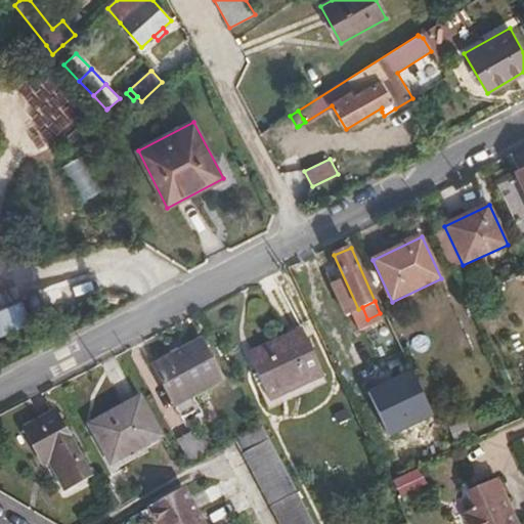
[(367,319),(362,307),(358,309),(351,312),(356,324),(367,319)]
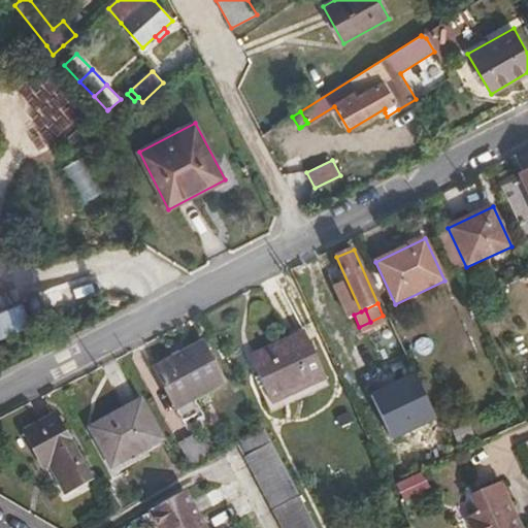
[(385,320),(383,316),(370,322),(374,330),(387,324),(385,320)]
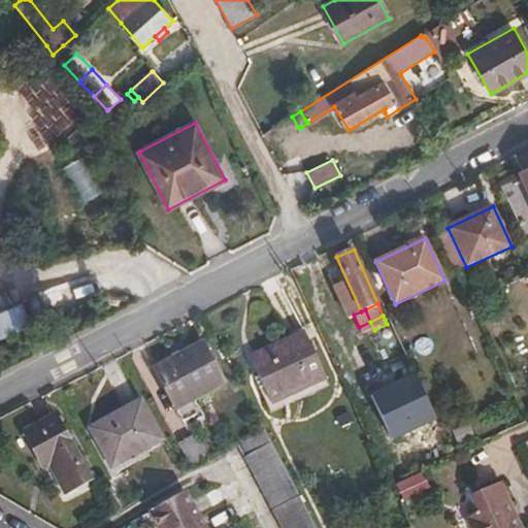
[(305,331),(250,356),(272,404),(327,378),(305,331)]
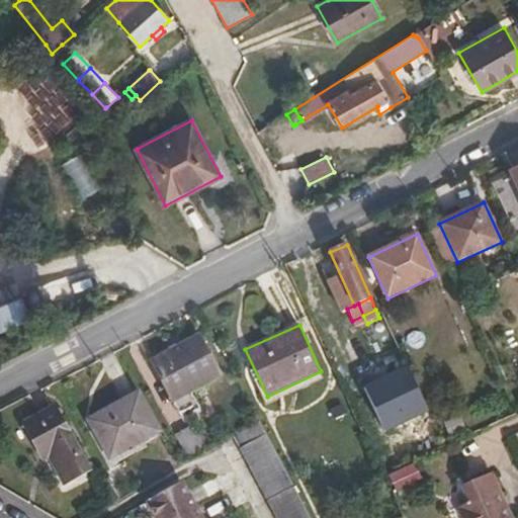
[(200,335),(177,347),(169,352),(151,362),(172,402),(173,401),(180,413),(180,414),(197,405),(196,404),(195,404),(195,403),(190,392),(221,375),(200,335)]
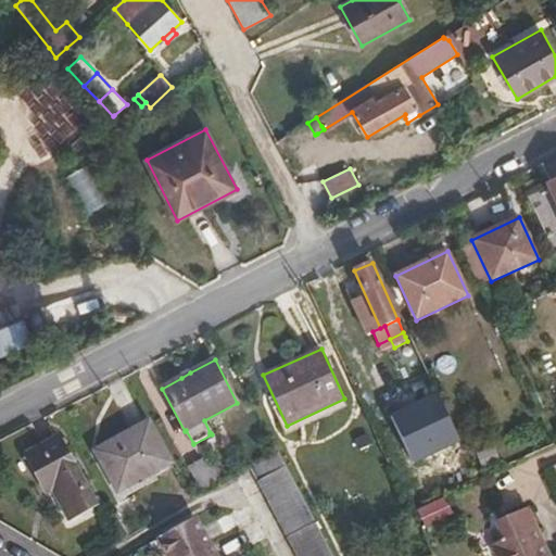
[(181,378),(190,373),(188,368),(179,373),(181,378)]
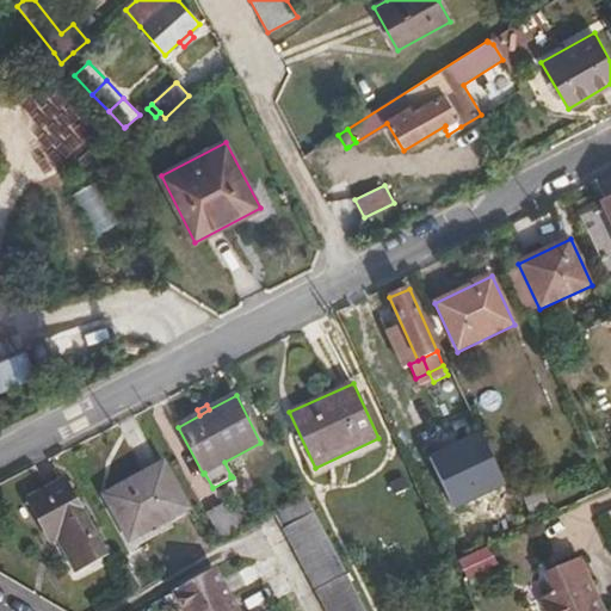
[(129,542),(131,541),(152,529),(190,510),(164,462),(104,495),(129,542)]
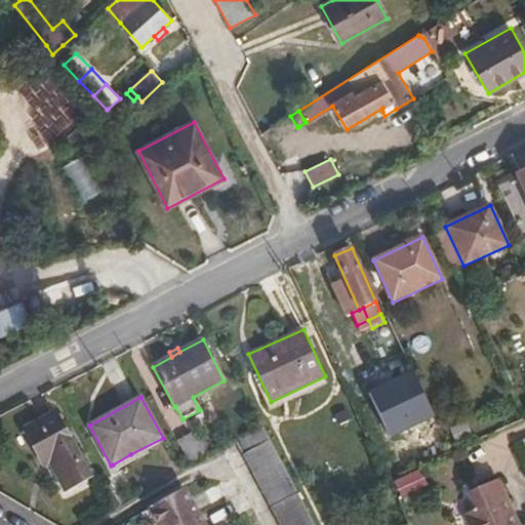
[(347,408),(333,414),(338,426),(352,419),(347,408)]
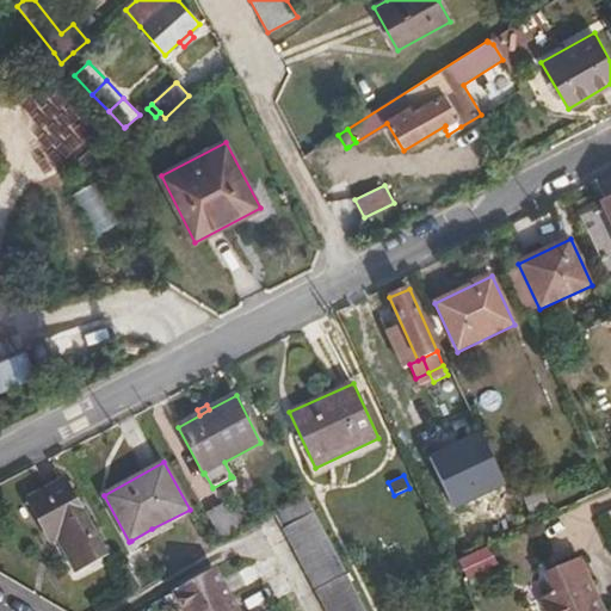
[(488,476),(462,488),(475,522),(503,510),(488,476)]
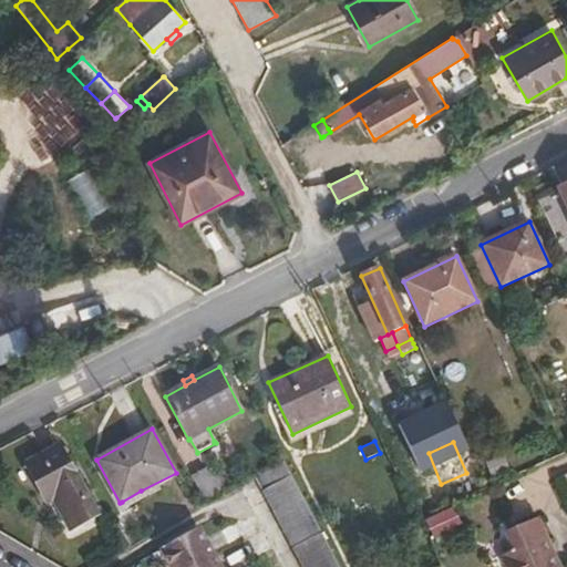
[(59,446),(27,463),(48,503),(53,500),(71,529),(98,515),(74,474),(59,446)]
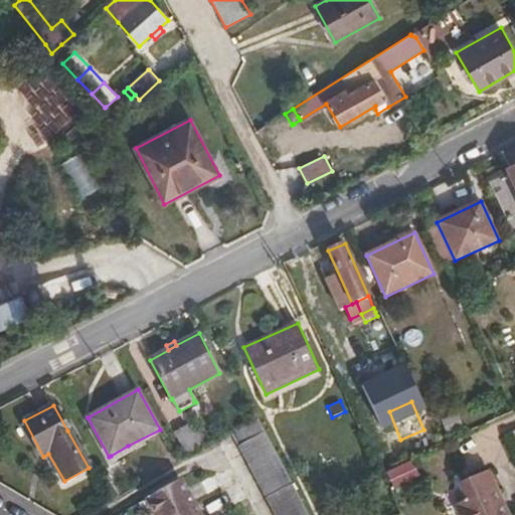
[(293,484),(259,419),(231,435),(237,447),(266,499),(293,484)]
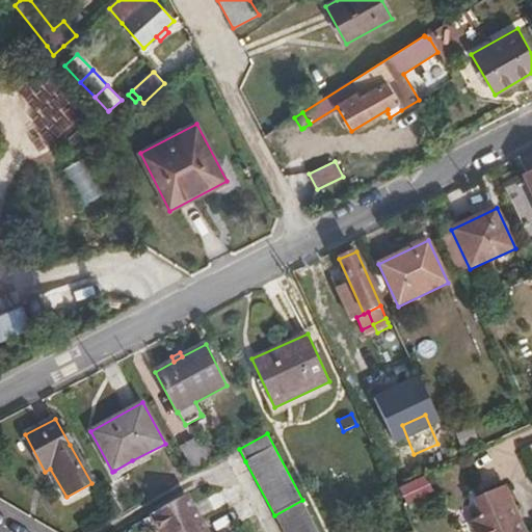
[(195,437),(180,447),(192,471),(208,461),(197,443),(195,437)]
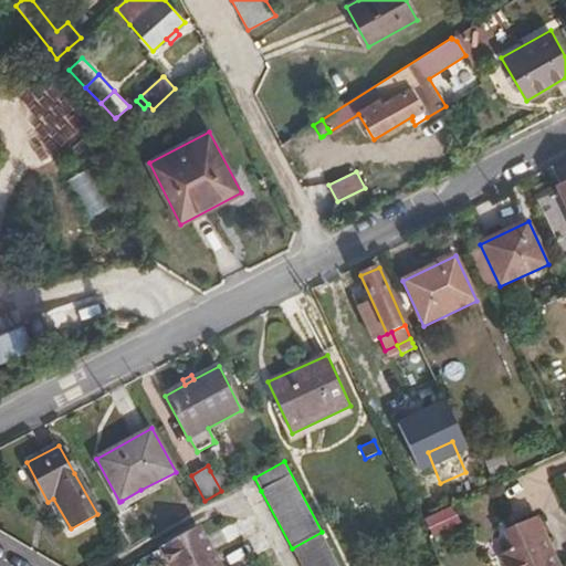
[(219,465),(210,471),(221,491),(230,486),(219,465)]
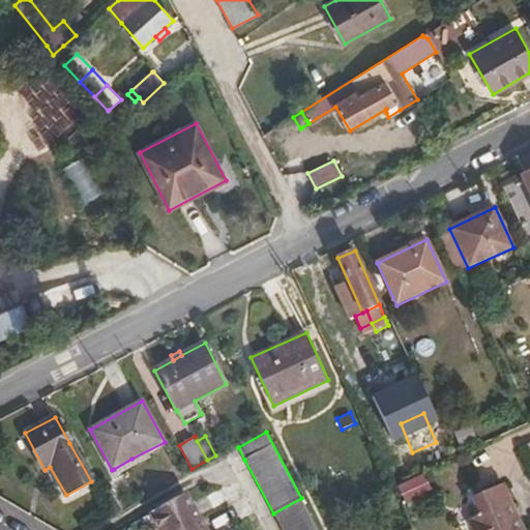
[(131,459),(114,469),(117,475),(135,466),(131,459)]
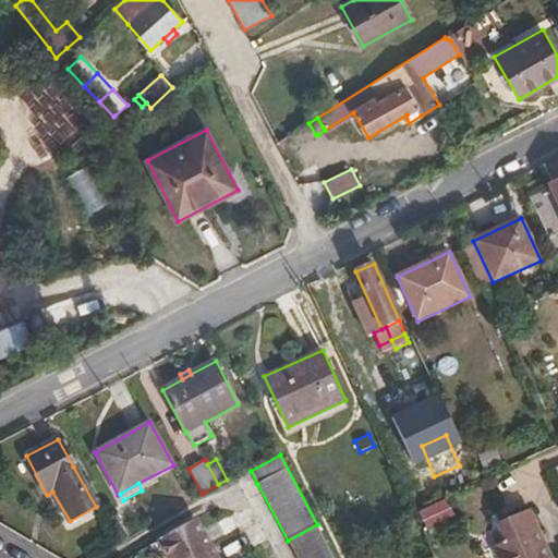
[(448,499),(421,509),(426,525),(453,516),(448,499)]
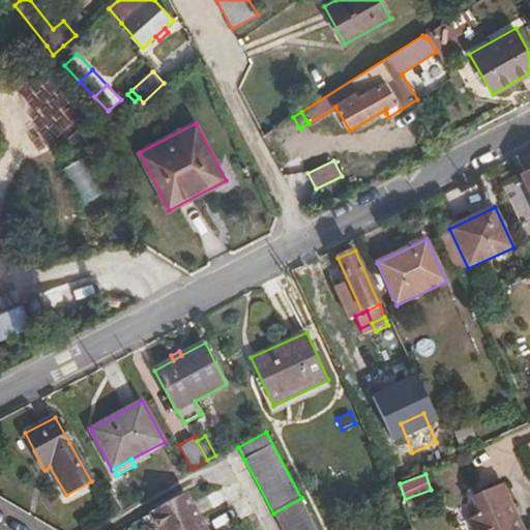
[(488,512),(470,521),(473,529),(524,529),(504,486),(480,496),(488,512)]
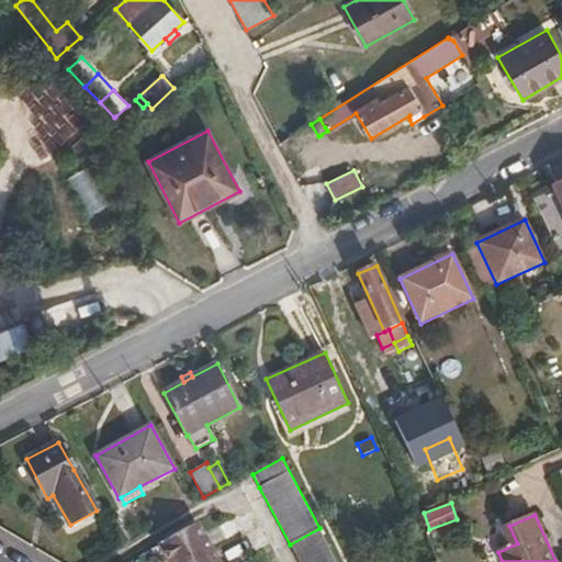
[(158,544),(168,561),(218,561),(198,523),(158,544)]
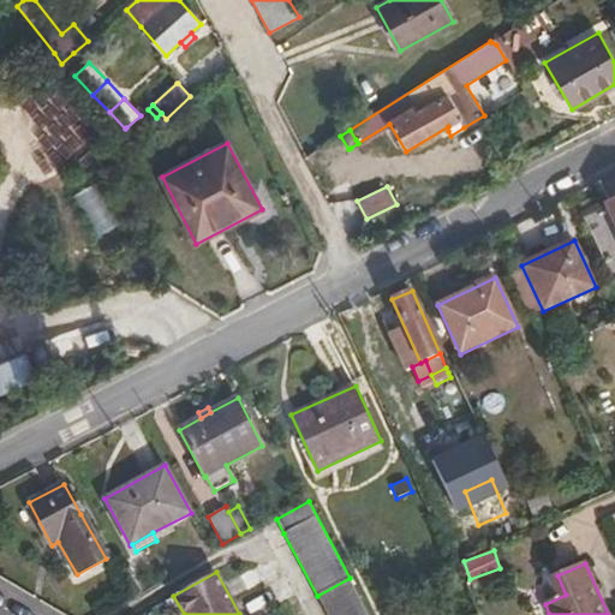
[(368,614),(350,578),(317,596),(327,614),(368,614)]
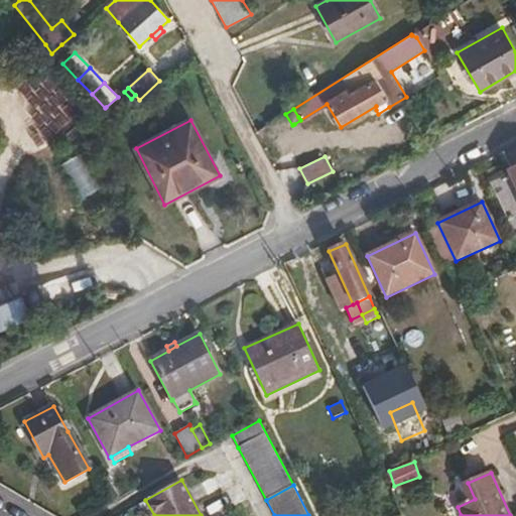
[(121,488),(114,492),(118,500),(125,496),(121,488)]
